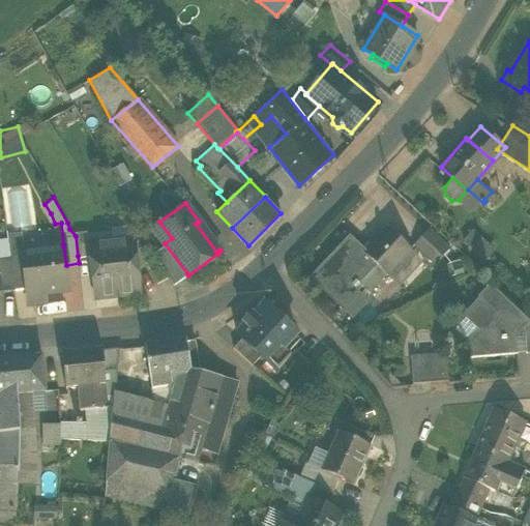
[(369,241),(362,247),(361,249),(385,271),(387,272),(399,260),(400,261),(410,250),(409,249),(411,246),(389,226),(372,244),(369,241)]
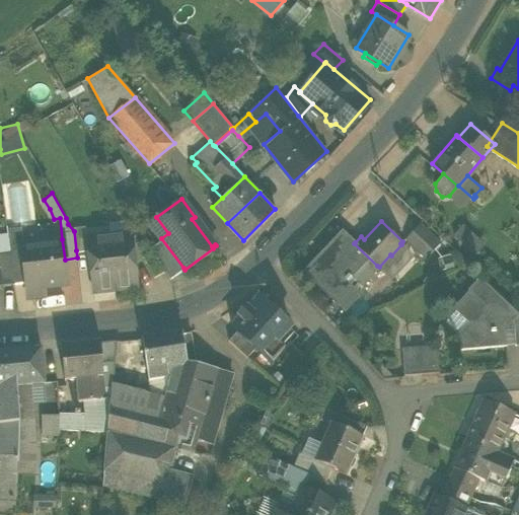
[(410,232),(430,251),(440,241),(420,222),(410,232)]
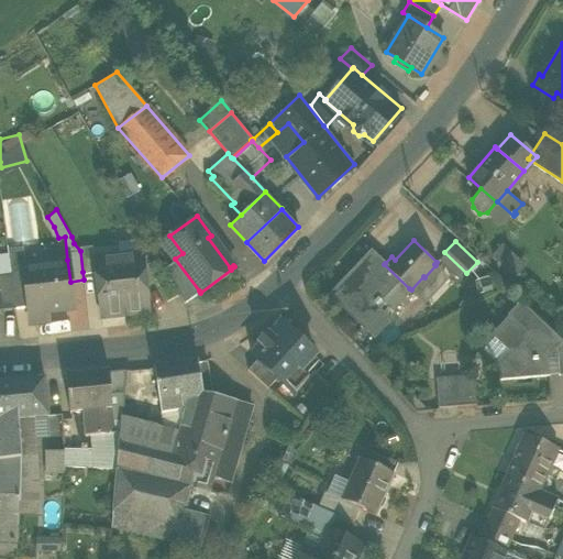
[(79,245),(80,251),(83,272),(96,270),(95,258),(92,244),(79,245)]
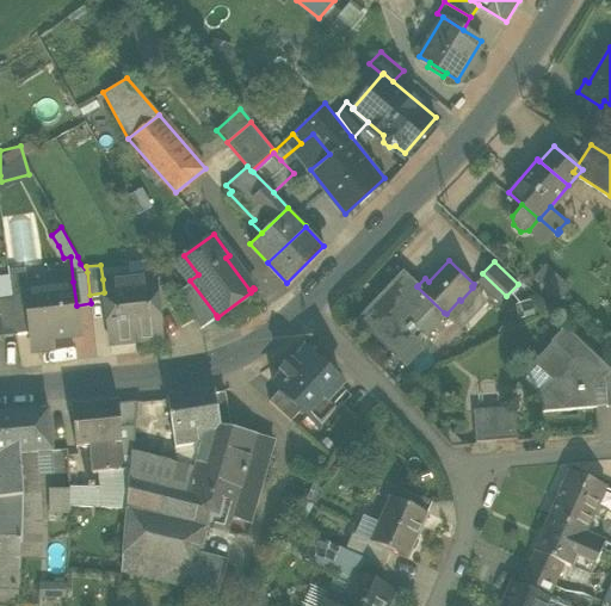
[(424,334),(444,313),(417,286),(418,285),(403,271),(359,319),(406,363),(407,360),(421,344),(406,329),(407,327),(409,329),(414,325),(424,334)]
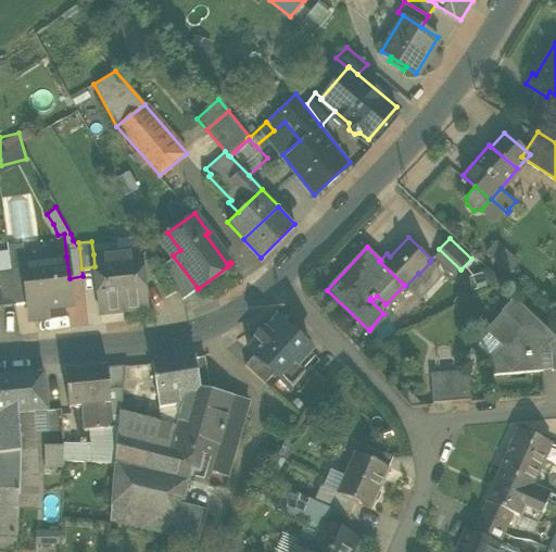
[(140,249),(117,251),(123,308),(147,305),(140,249)]
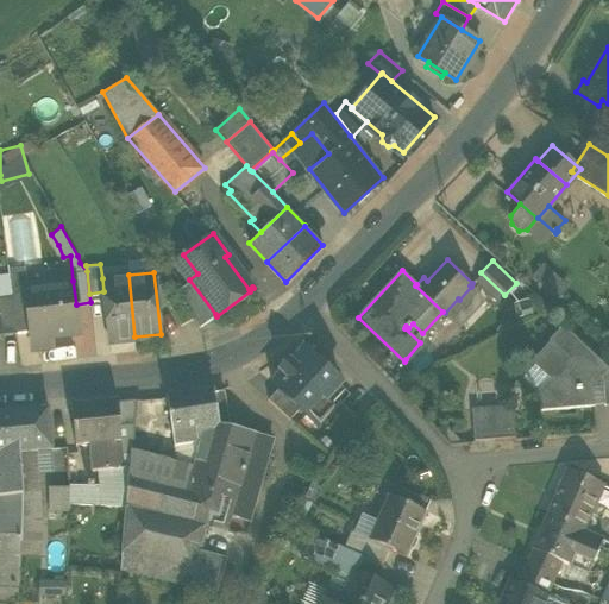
[(500,301),(504,295),(481,272),(476,277),(500,301)]
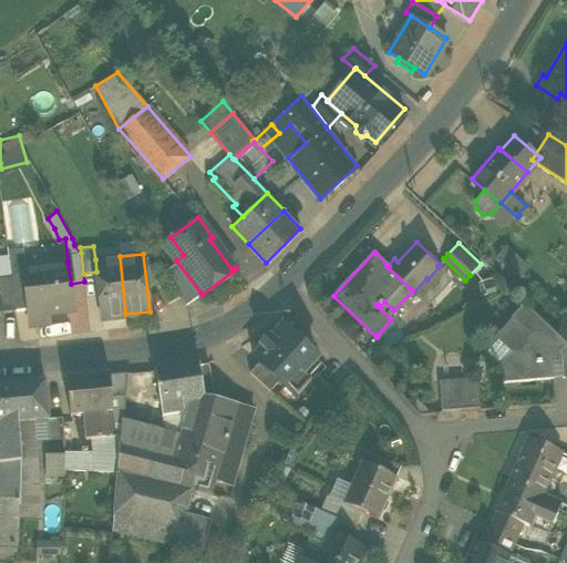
[(102,317),(125,314),(120,256),(95,259),(96,272),(102,317)]
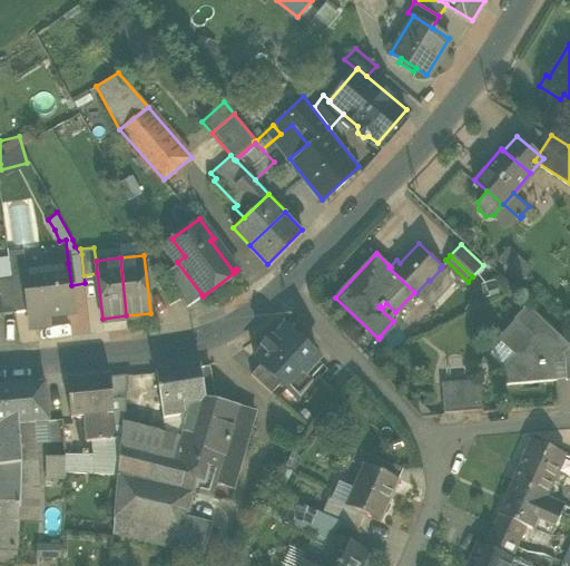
[(167,270),(168,273),(180,296),(186,305),(202,294),(177,262),(167,270)]
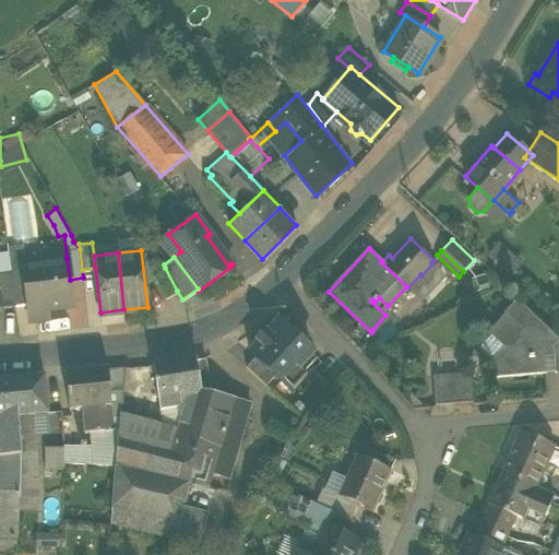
[(28,303),(31,318),(46,316),(46,307),(72,304),(70,280),(67,258),(24,263),(25,268),(28,303)]
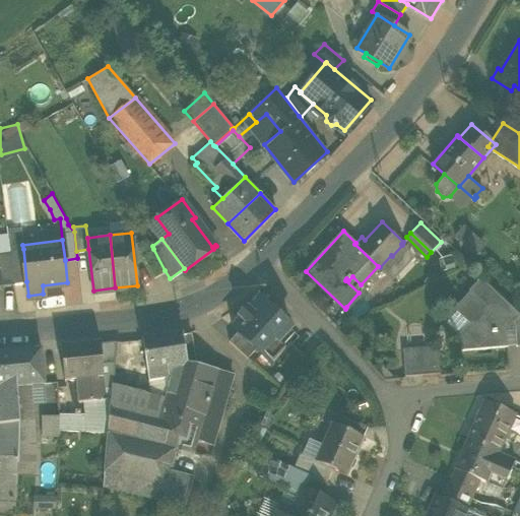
[(23,249),(10,250),(14,282),(26,281),(23,249)]
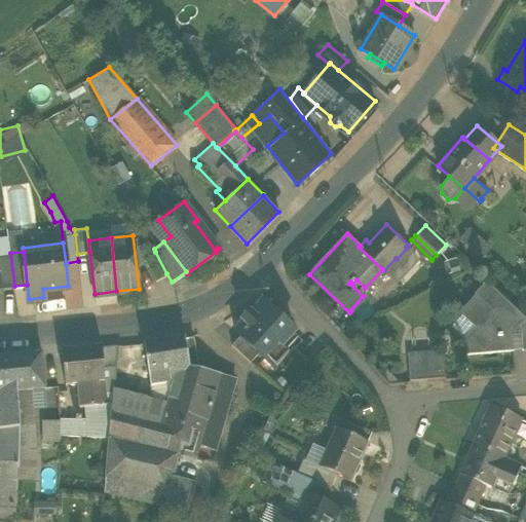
[(156,278),(166,273),(155,252),(144,258),(156,278)]
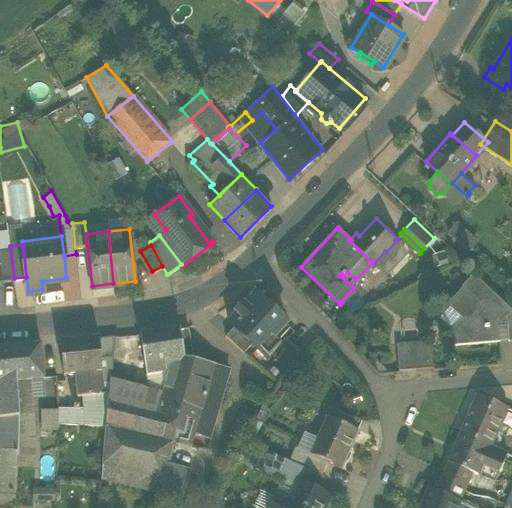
[(0,264),(2,280),(14,278),(10,246),(0,247),(0,264)]
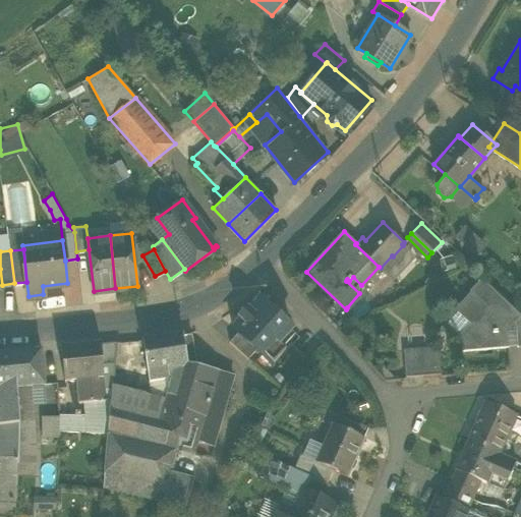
[(470,290),(455,307),(469,322),(459,333),(459,334),(460,335),(461,349),(509,345),(507,330),(506,330),(506,329),(513,321),(514,322),(520,313),(481,277),(469,289),(470,290)]
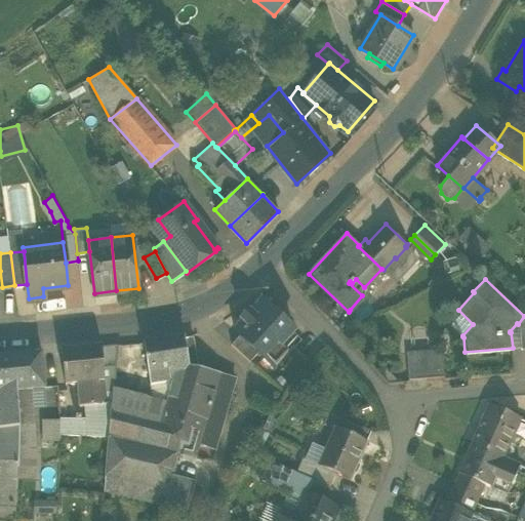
[(258,350),(274,364),(287,349),(281,343),(293,329),(260,298),(251,310),(248,308),(240,317),(242,319),(234,328),(240,333),(258,350)]
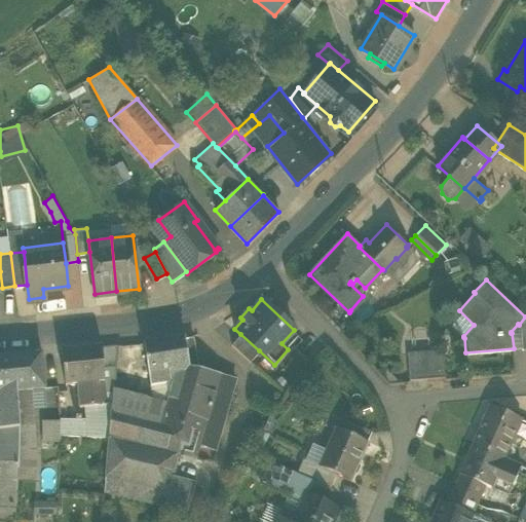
[(451,325),(463,336),(474,325),(459,310),(452,318),(451,325)]
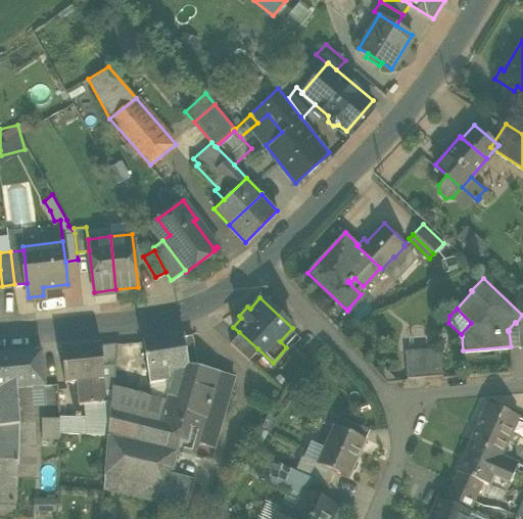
[(508,331),(509,331),(517,330),(516,323),(515,322),(508,330),(508,331)]
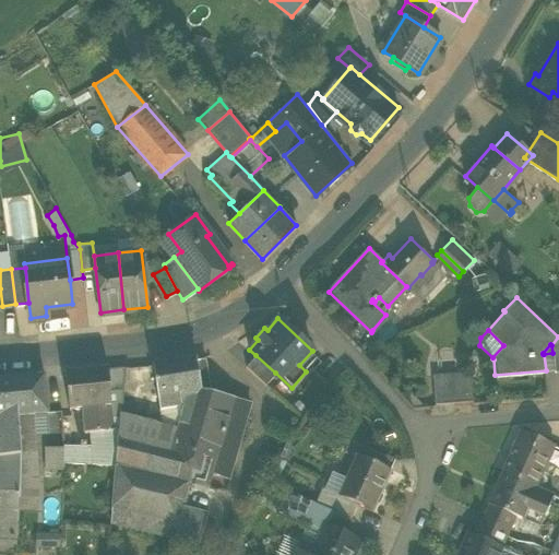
[(159,406),(183,402),(203,399),(201,388),(195,358),(195,355),(194,355),(153,362),(153,363),(152,363),(159,406)]
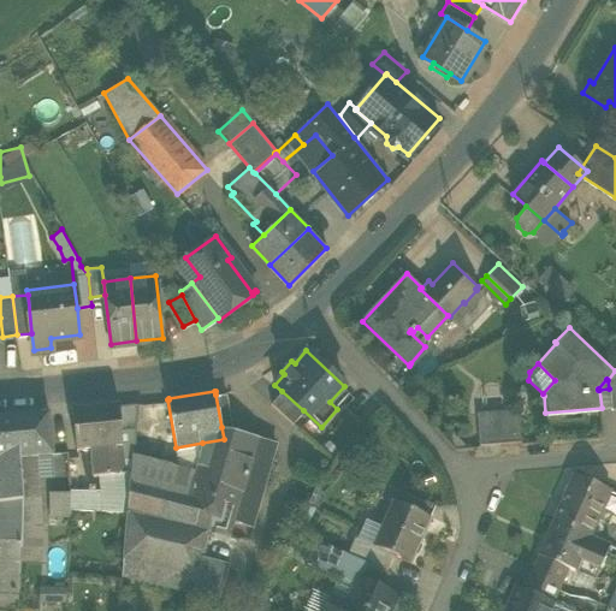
[(271,402),(292,422),(303,410),(282,391),(271,402)]
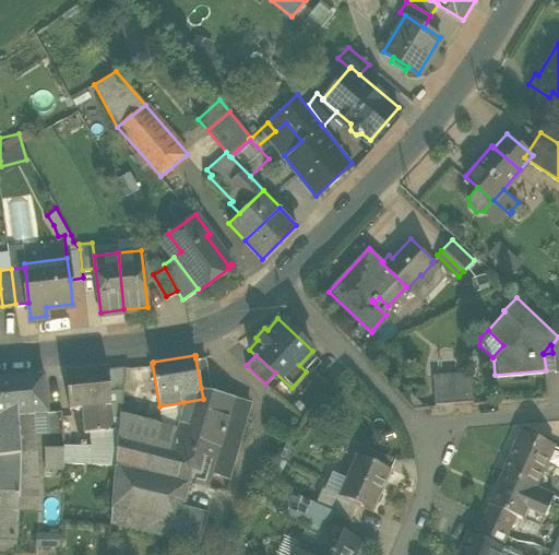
[(195,358),(201,388),(211,390),(205,357),(195,358)]
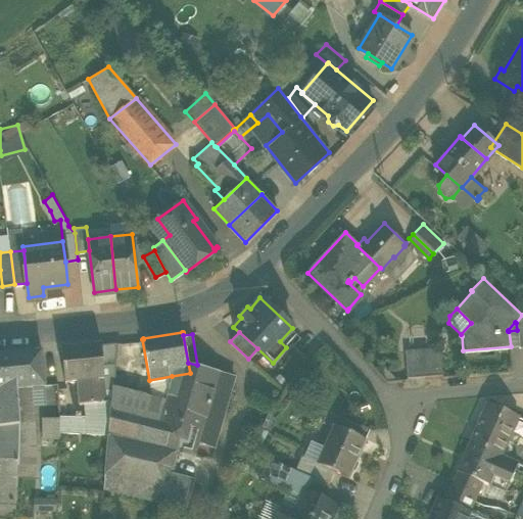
[(101,342),(106,399),(111,399),(112,385),(115,341),(101,342)]
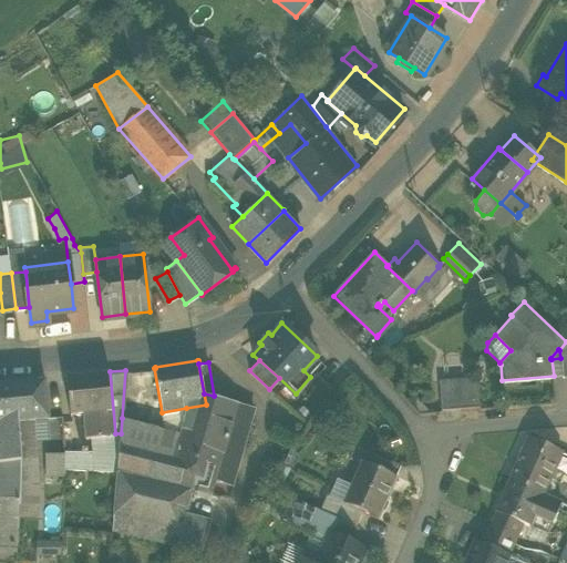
[(84,411),(86,436),(91,436),(115,433),(110,371),(66,376),(70,412),(84,411)]
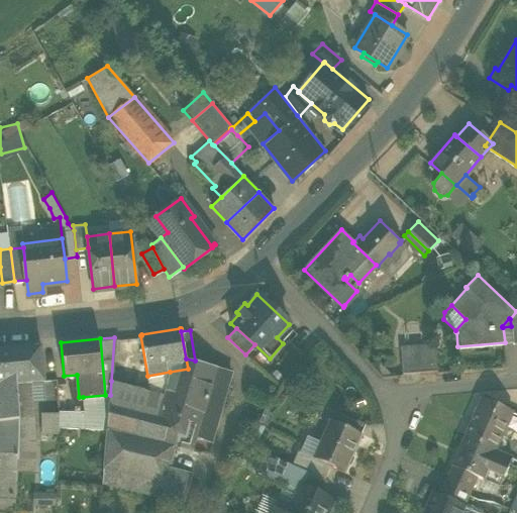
[(400,345),(402,372),(437,369),(435,342),(400,345)]
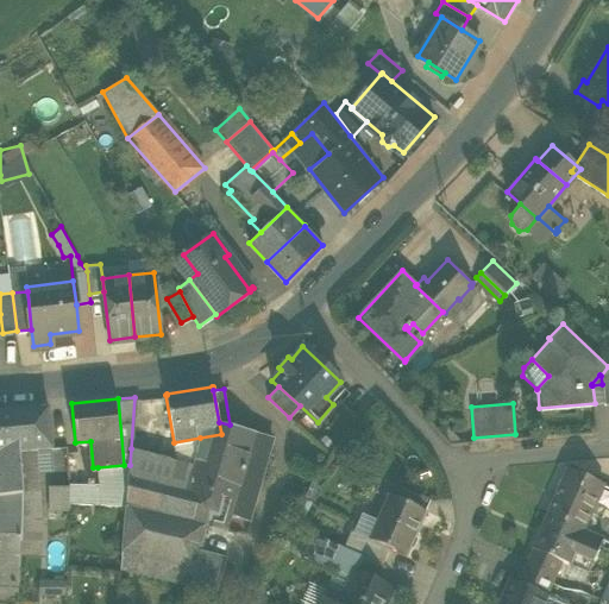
[(16,409),(19,450),(36,447),(51,446),(48,406),(16,409)]
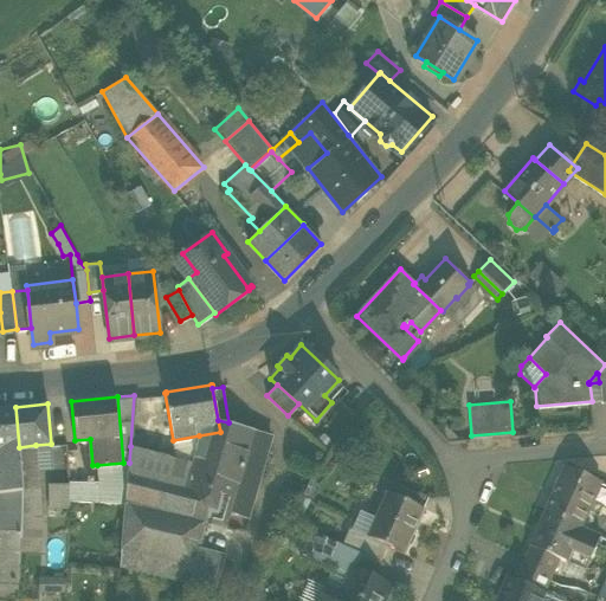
[(0,448),(19,447),(15,407),(0,407),(0,448)]
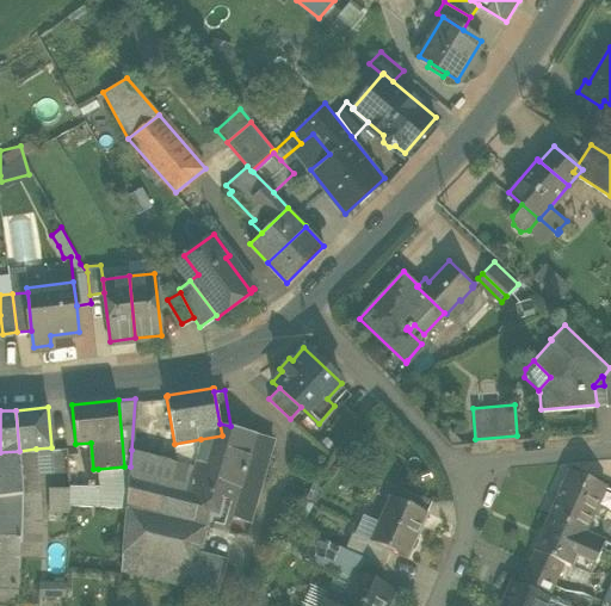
[(196,475),(241,484),(254,437),(257,431),(230,426),(220,424),(222,436),(201,439),(196,459),(199,461),(198,465),(196,475)]
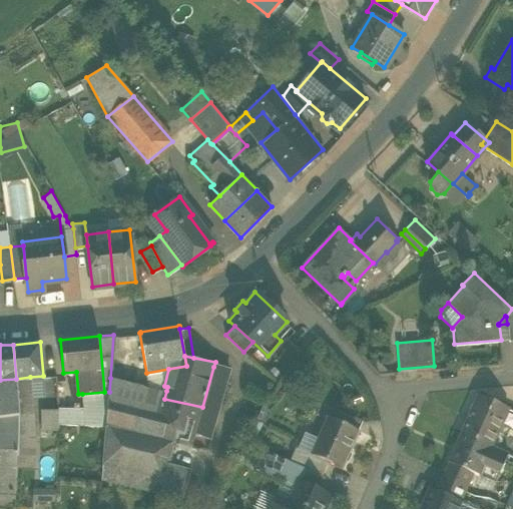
[(229,371),(213,367),(202,407),(194,432),(201,434),(210,437),(229,371)]
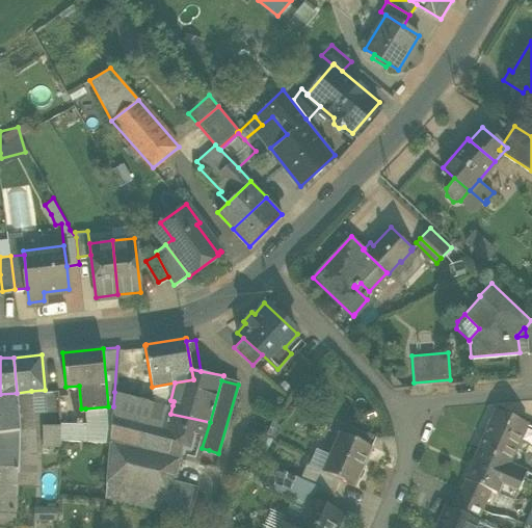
[(175,383),(152,387),(154,401),(173,405),(174,401),(170,400),(175,383)]
